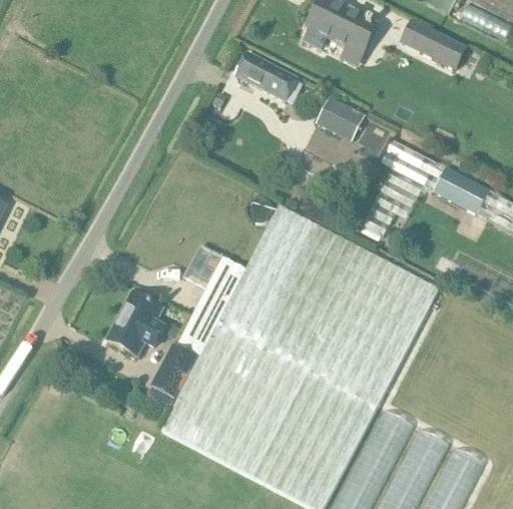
[(327,37),(363,55),(379,25),(373,22),(374,21),(368,18),(368,19),(329,0),(319,0),(306,27),(310,29),(304,39),(322,48),(327,37)]
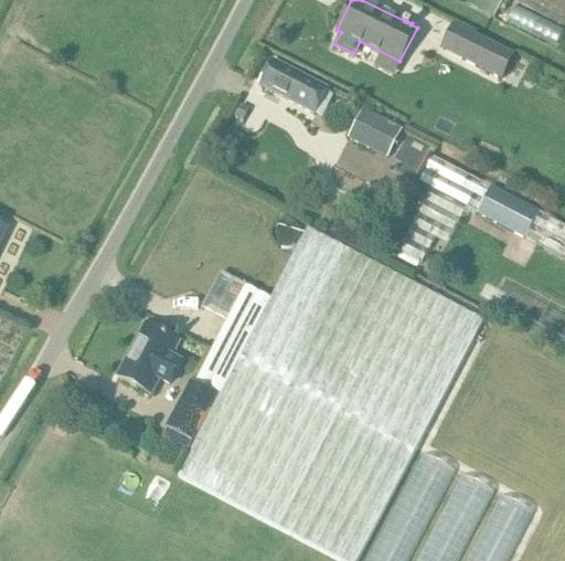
[(464,0),(494,16),(499,7),(504,9),(508,0),(464,0)]
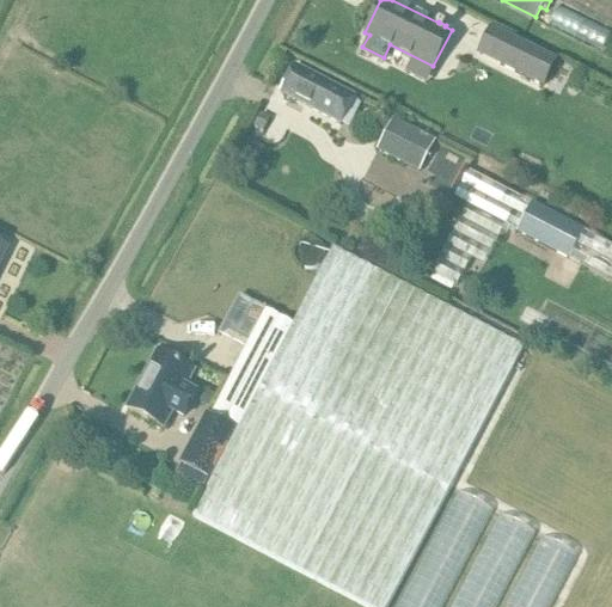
[(556,4),(550,20),(605,40),(610,22),(556,4)]
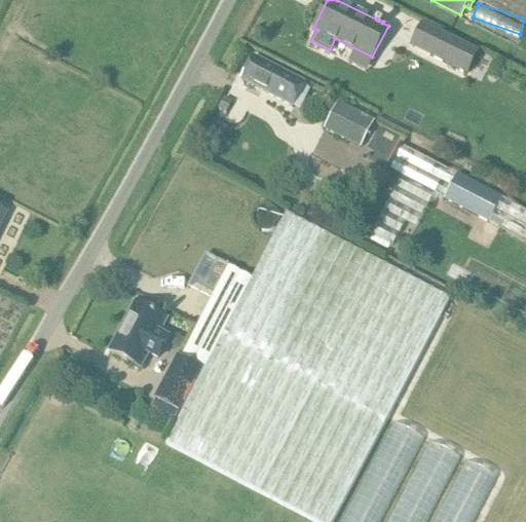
[(466,71),(478,48),(441,30),(429,52),(466,71)]
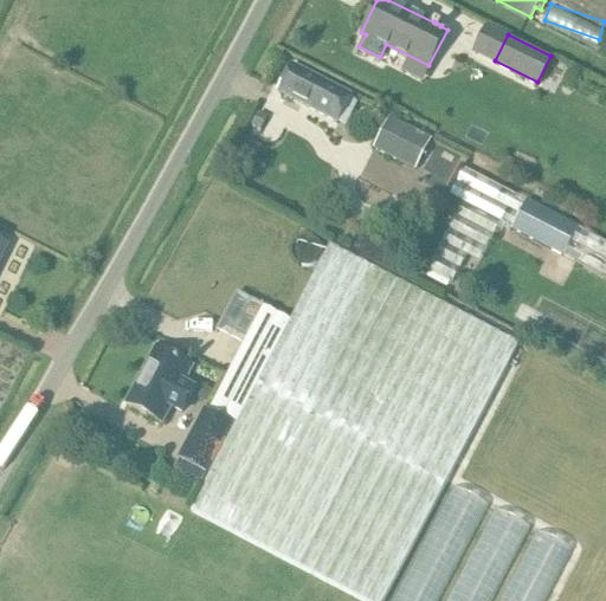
[(277,89),(334,118),(349,90),(291,60),(277,89)]
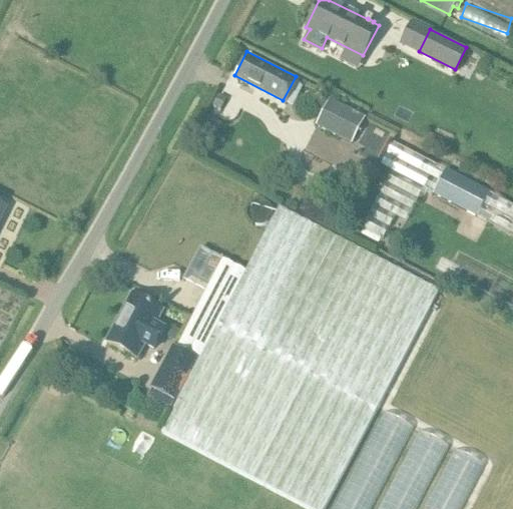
[(316,123),(351,141),(365,114),(330,96),(316,123)]
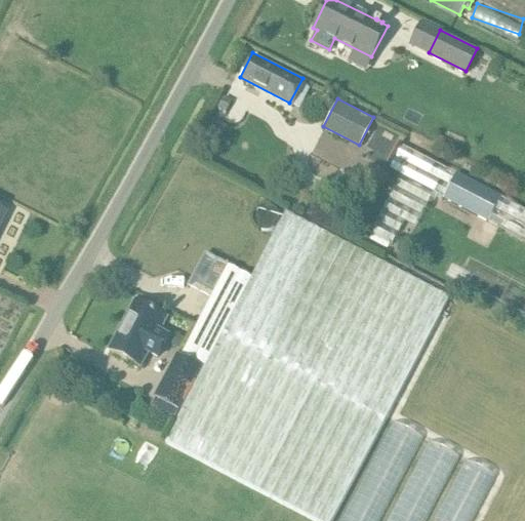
[(433,190),(524,238),(524,207),(400,142),(389,166),(401,173),(370,231),(392,242),(417,195),(428,200),(433,190)]
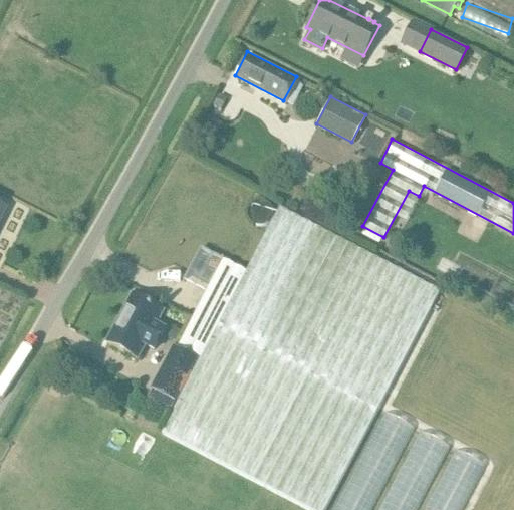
[(162,429),(316,509),(322,509),(440,288),(279,205),(246,268),(223,256),(178,343),(201,355),(162,429)]
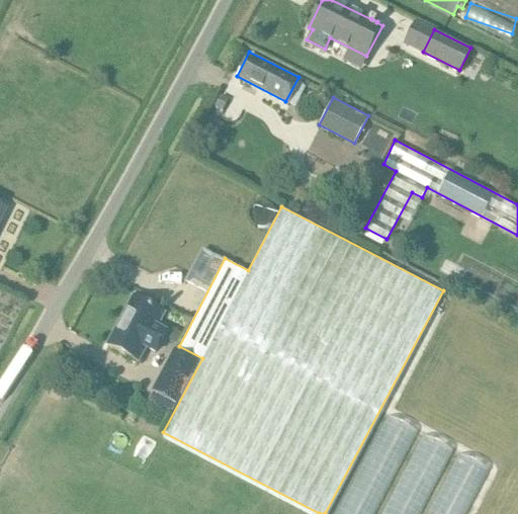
[(107,343),(139,359),(150,339),(156,343),(164,329),(162,321),(160,320),(165,310),(134,293),(107,343)]
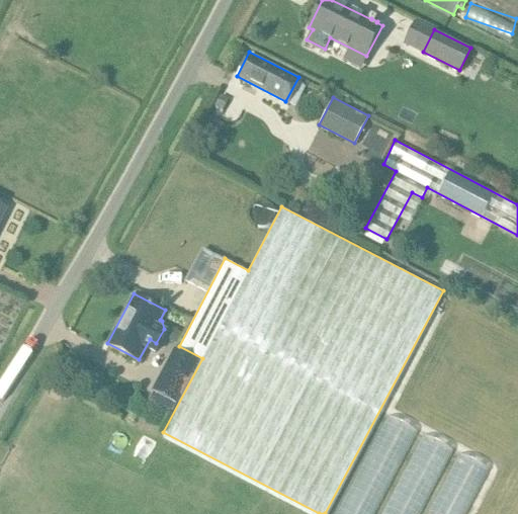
[(383,411),(335,513),(374,513),(417,426),(383,411)]
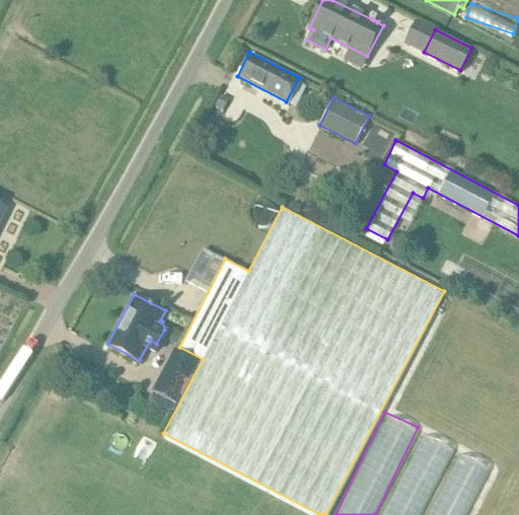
[(465,514),(494,453),(430,426),(426,434),(455,447),(425,514),(465,514)]
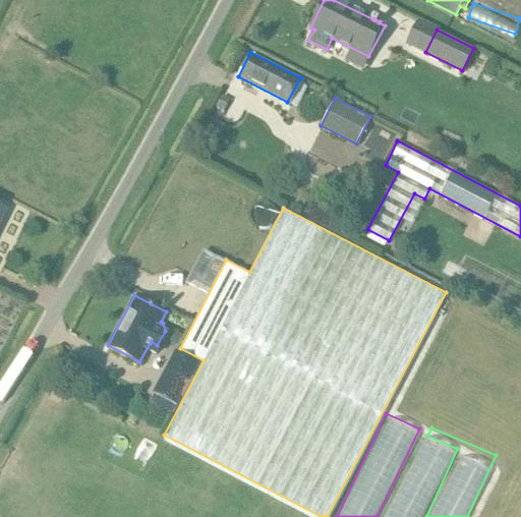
[(420,433),(381,516),(421,516),(454,448),(420,433)]
